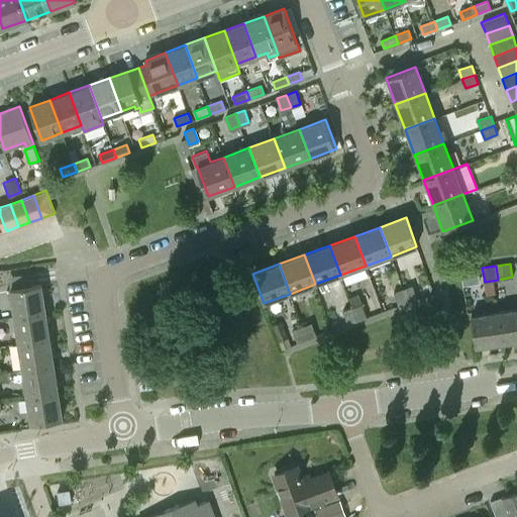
[(10,289),(14,316),(44,312),(40,284),(10,289)]
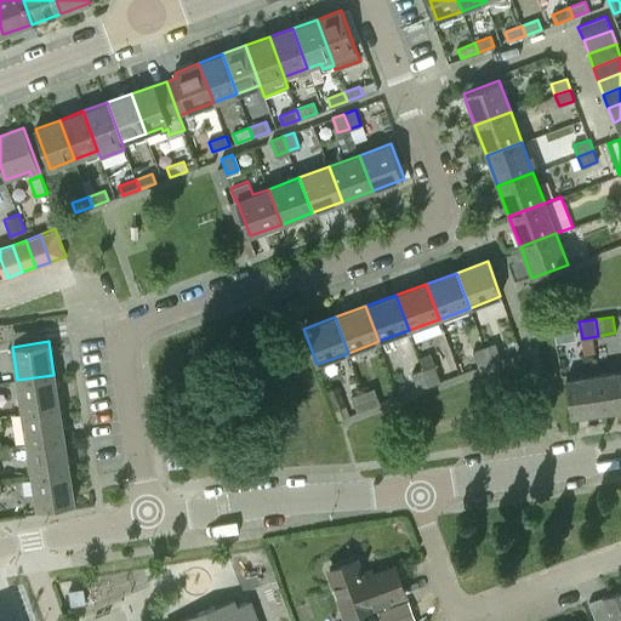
[(496,343),(485,347),(490,363),(502,358),(496,343)]
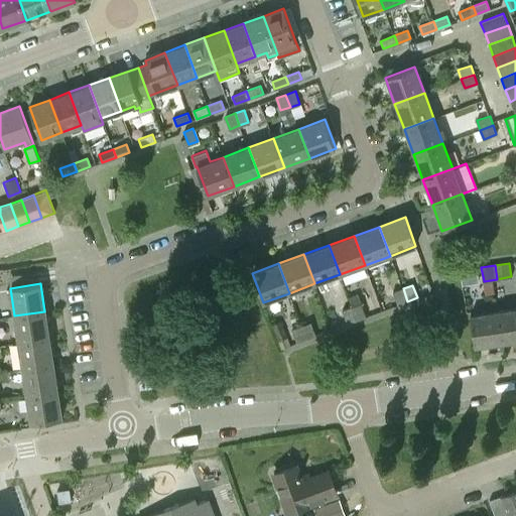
[(407,301),(403,288),(393,292),(398,304),(407,301)]
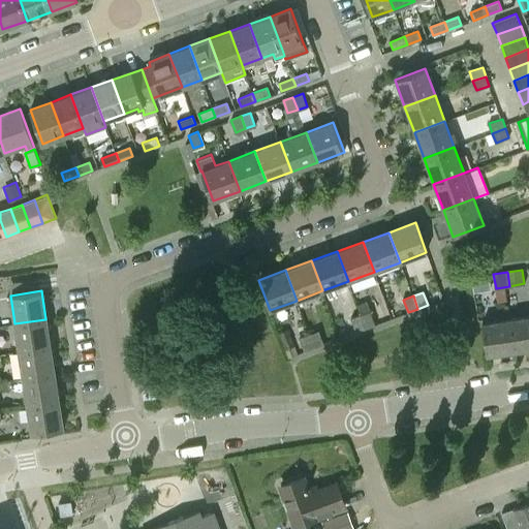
[(370,311),(361,315),(366,329),(376,324),(370,311)]
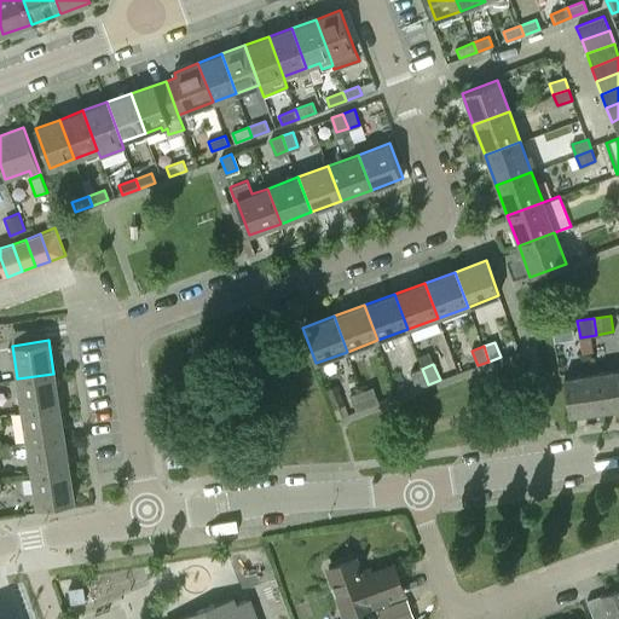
[(428,385),(422,369),(411,374),(417,388),(428,385)]
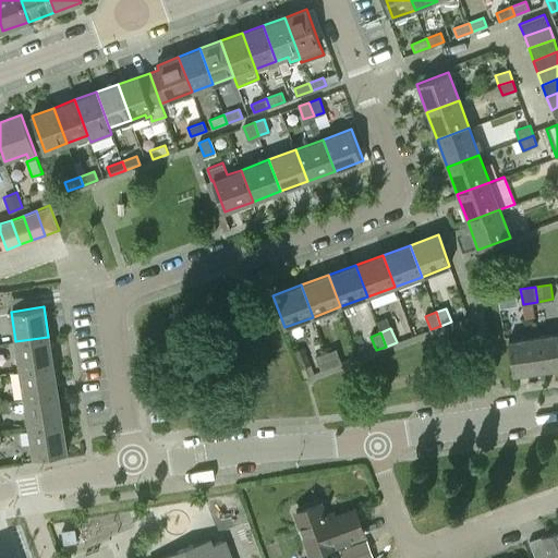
[(543,371),(557,367),(557,332),(537,337),(543,371)]
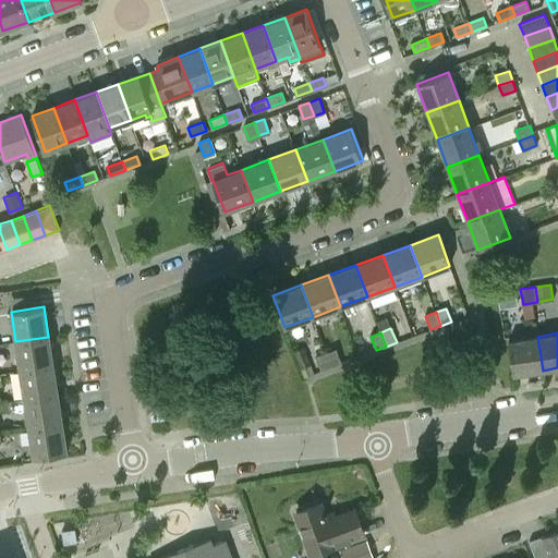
[(48,337),(15,341),(20,371),(52,365),(48,337)]
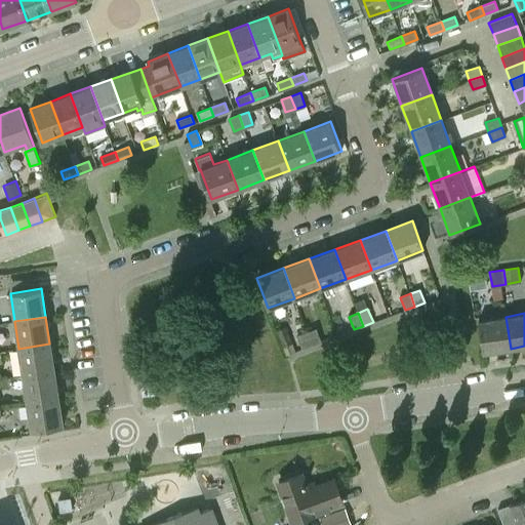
[(511,349),(506,317),(478,321),(482,353),(511,349)]
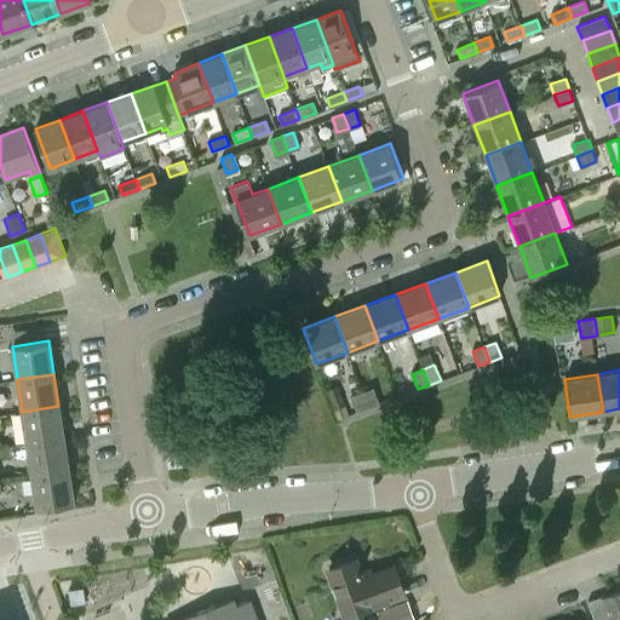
[(338,385),(326,390),(337,419),(349,414),(338,385)]
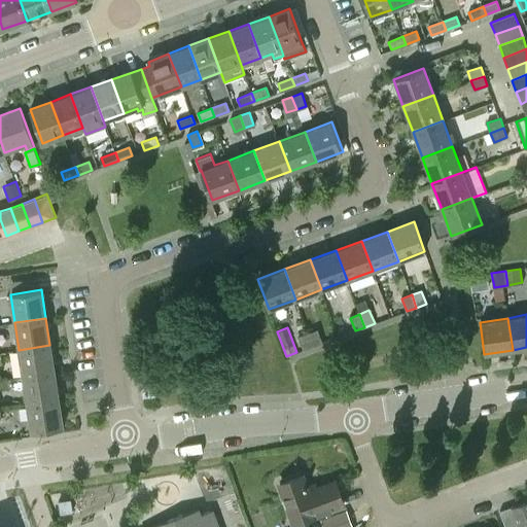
[(317,329),(308,332),(313,346),(322,343),(317,329)]
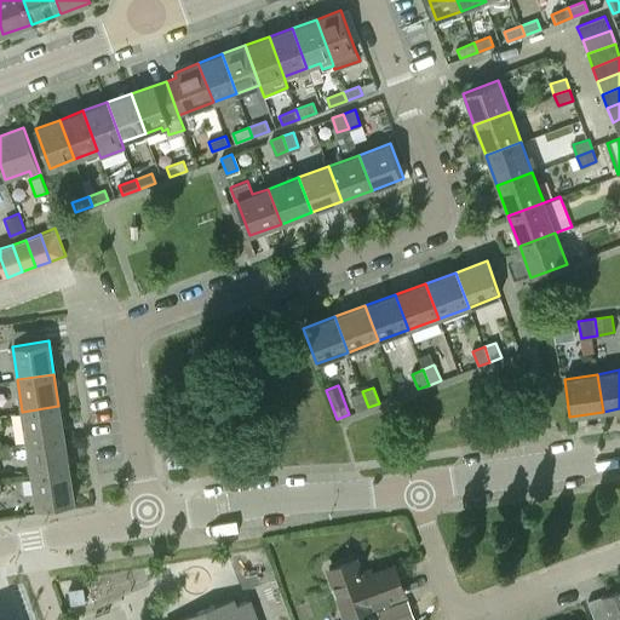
[(368,407),(362,391),(351,396),(357,412),(368,407)]
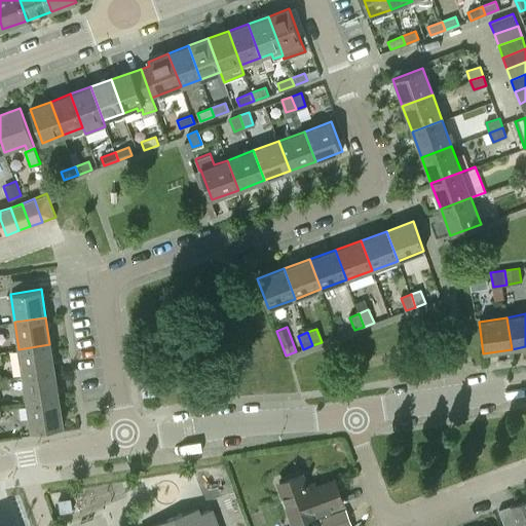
[(49,344),(19,349),(23,376),(53,372),(49,344)]
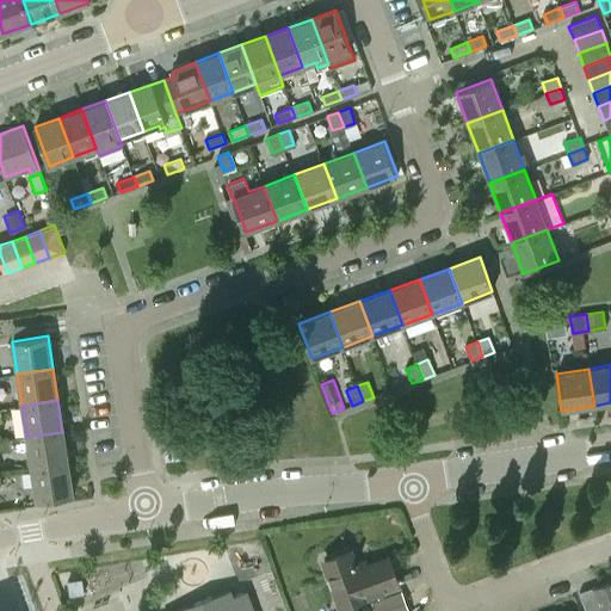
[(62,432),(26,437),(31,469),(67,463),(62,432)]
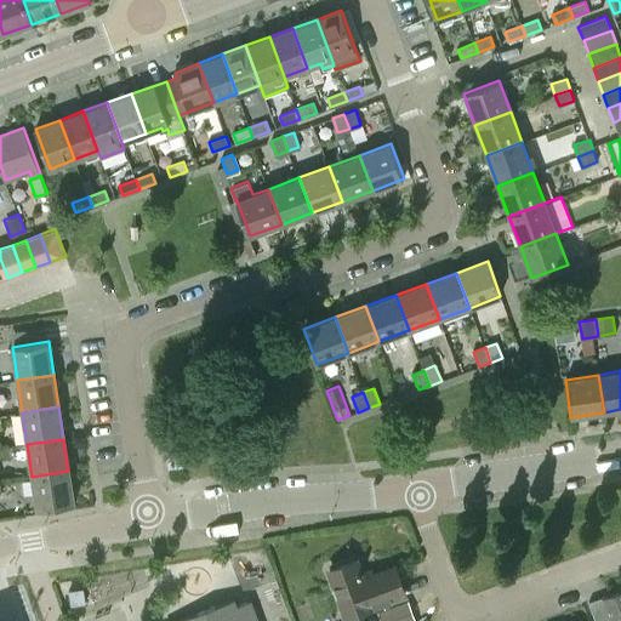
[(68,471),(32,477),(36,510),(73,505),(68,471)]
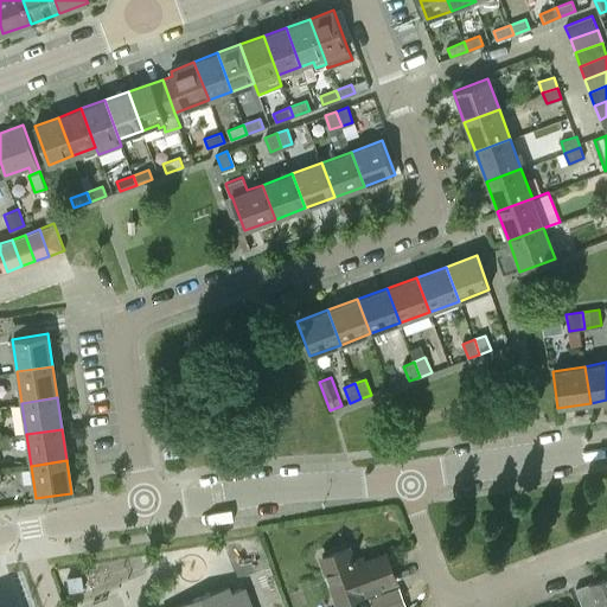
[(337,602),(395,581),(385,555),(355,566),(347,548),(320,557),(337,602)]
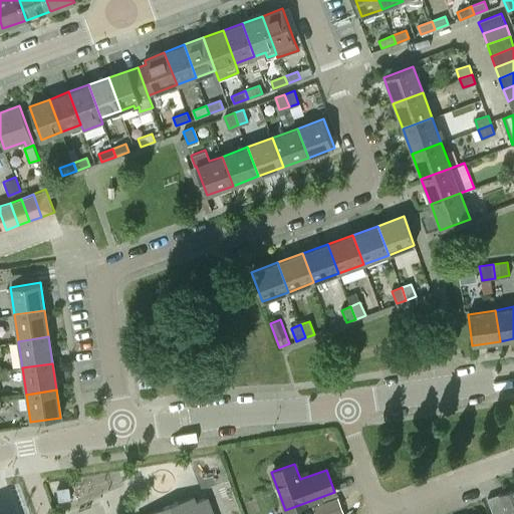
[(56,489),(58,501),(71,499),(69,487),(56,489)]
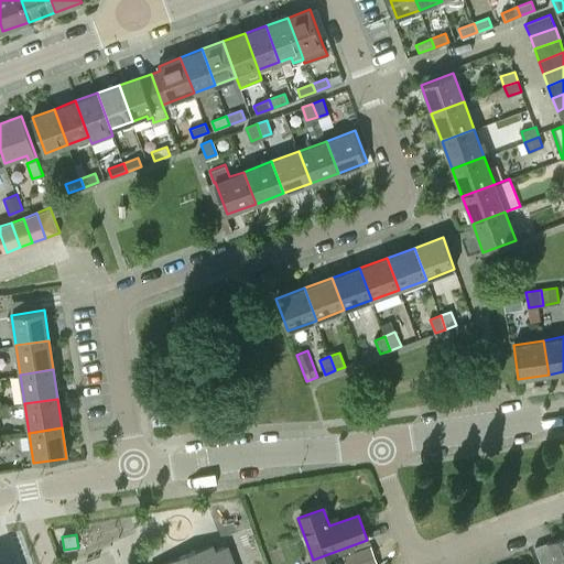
[(563,563),(563,537),(552,541),(552,540),(533,546),(539,563),(563,563)]
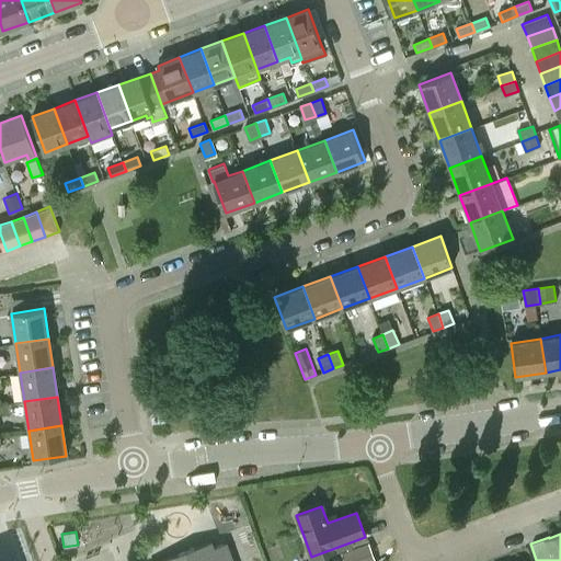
[(231,560),(226,542),(213,548),(210,541),(158,560),(231,560)]
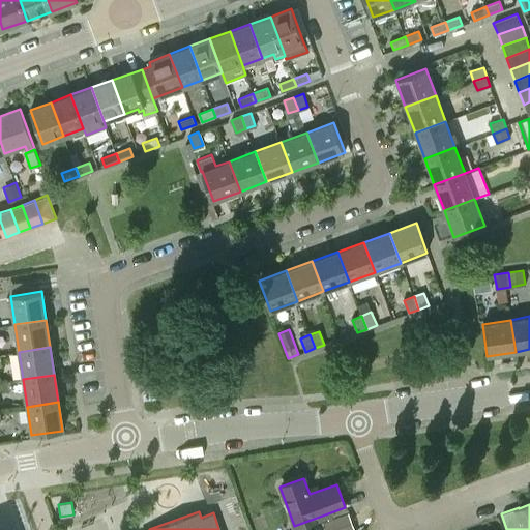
[(354,529),(349,512),(323,522),(326,529),(354,529)]
